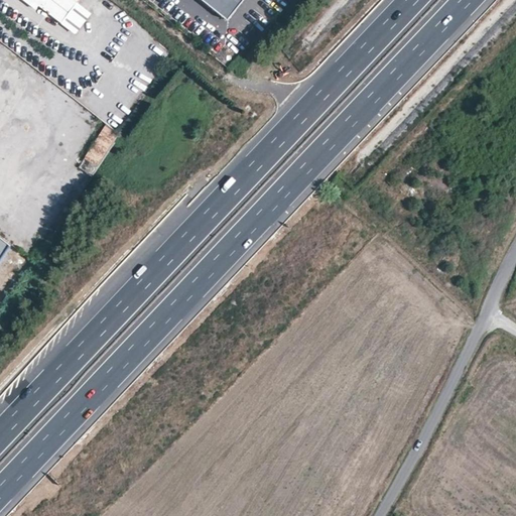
[(39,5),(33,0),(23,0),(35,9),(39,5)]
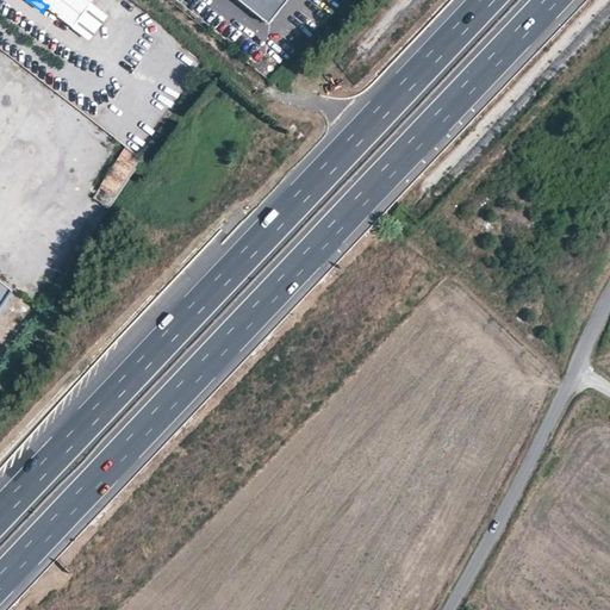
[(89,39),(110,17),(87,0),(39,0),(47,6),(89,39)]
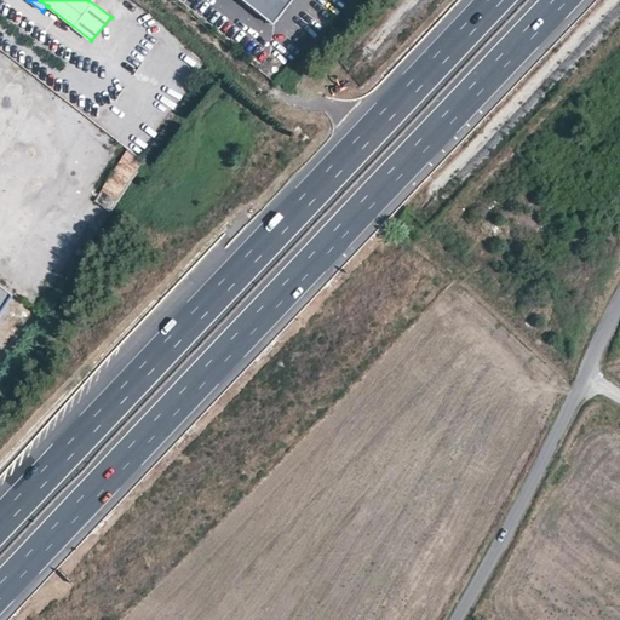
[(244,0),(274,24),(293,0),(244,0)]
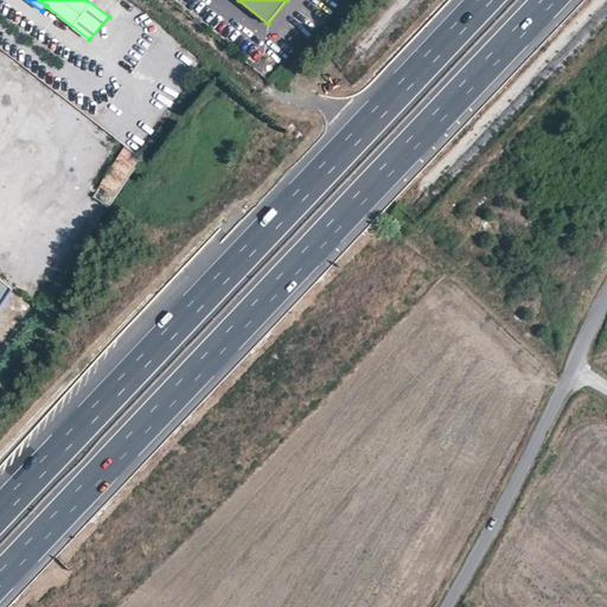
[(139,158),(123,146),(91,198),(106,208),(139,158)]
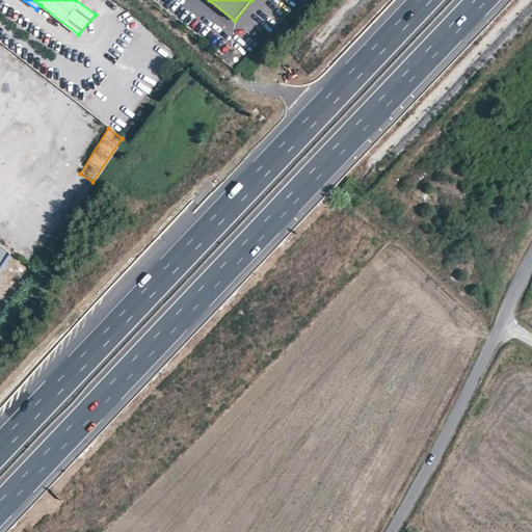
[(0,263),(10,250),(0,241),(0,263)]
